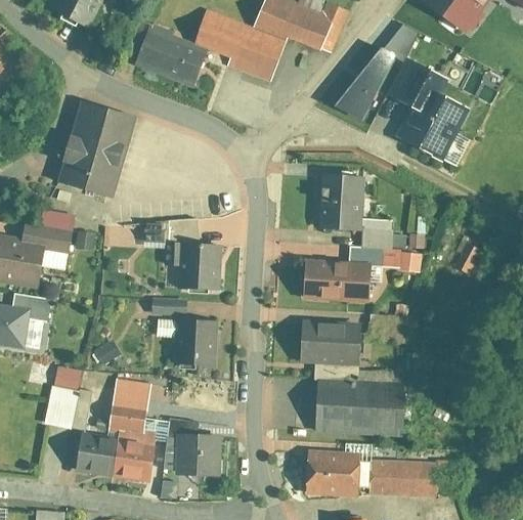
[(54,0),(51,8),(88,28),(102,0),(54,0)]
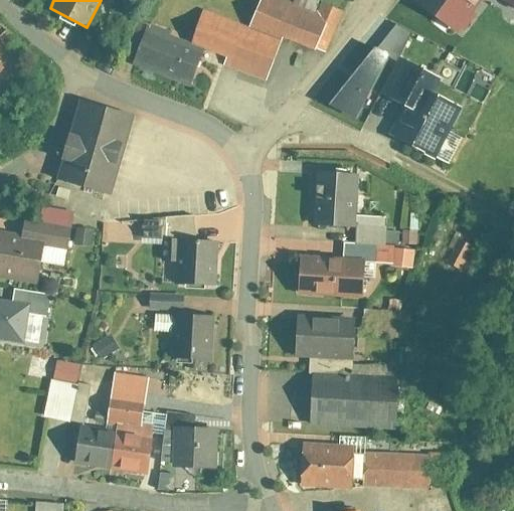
[(283,37),(324,53),(341,10),(312,0),(263,0),(253,25),(283,37)]
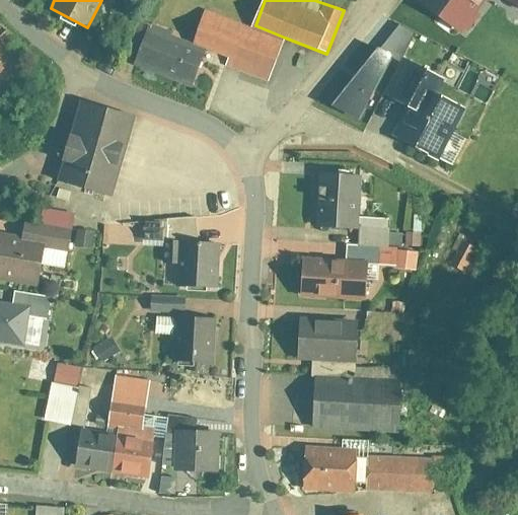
[(422,0),(457,28),(481,0),(422,0)]
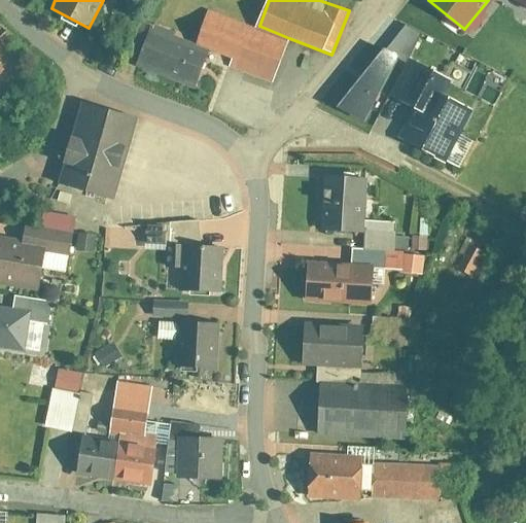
[(206,57),(273,81),(289,38),(207,9),(197,42),(193,53),(206,57)]
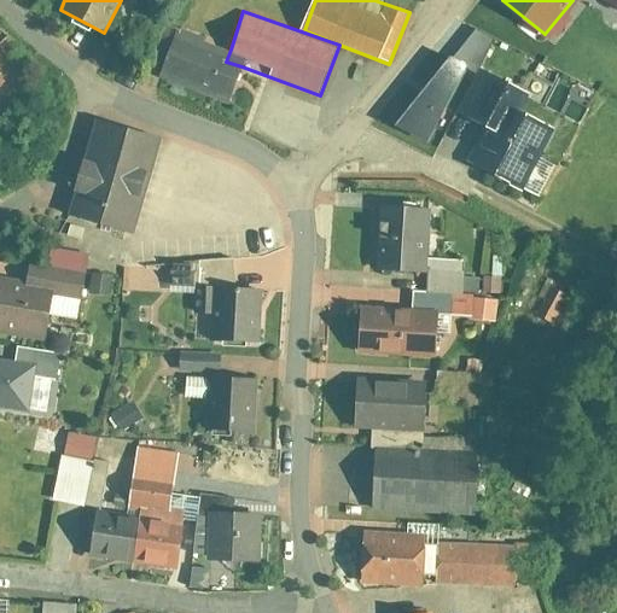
[(228,103),(242,66),(226,62),(231,50),(178,30),(158,76),(228,103)]
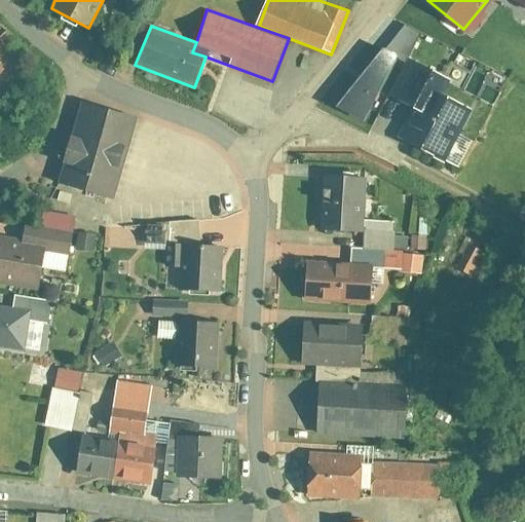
[(398,138),(446,161),(473,110),(439,95),(448,77),(408,58),(389,95),(414,107),(398,138)]
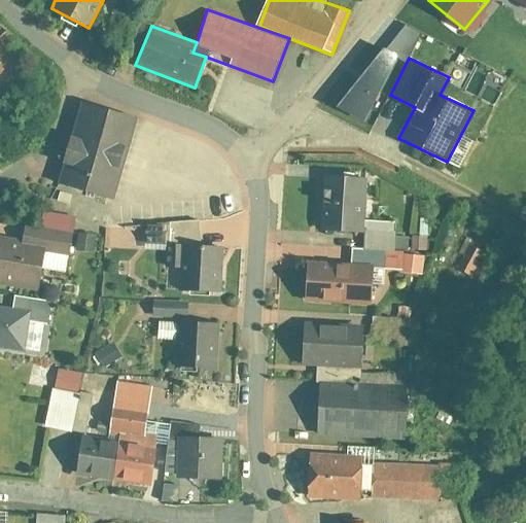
[(74,160),(69,180),(117,194),(140,112),(92,99),(82,131),(72,128),(64,157),(74,160)]
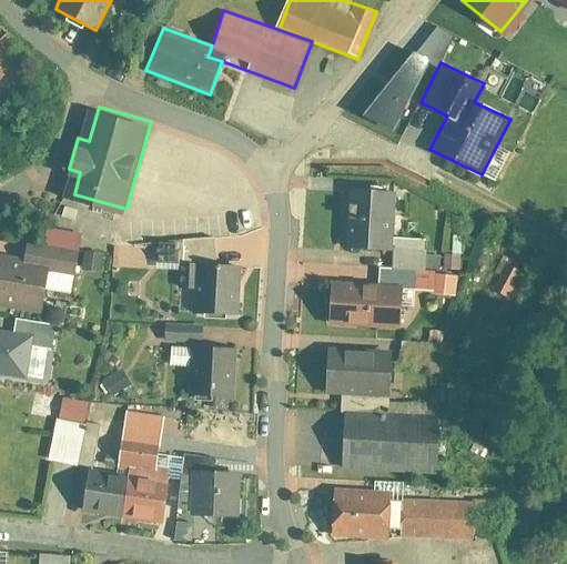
[(346,191),(343,244),(392,247),(394,192),(346,191)]
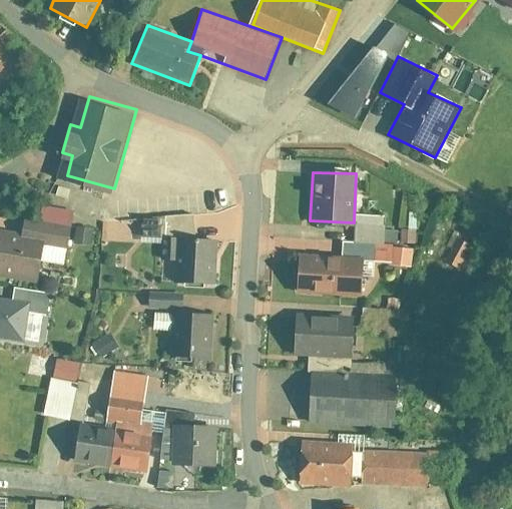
[(0,275),(38,280),(43,244),(0,237),(0,275)]
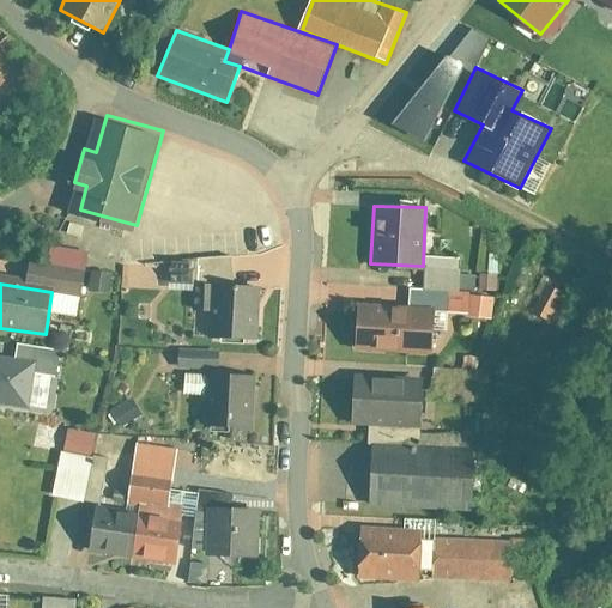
[(211,284),(212,339),(260,339),(260,285),(211,284)]
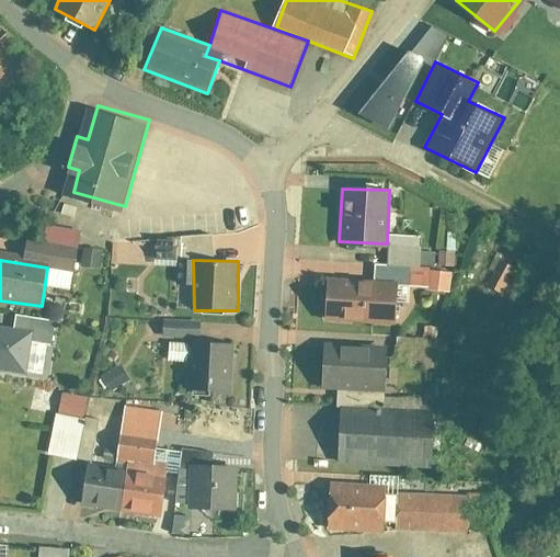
[(326,277),(321,317),(393,322),(398,283),(326,277)]
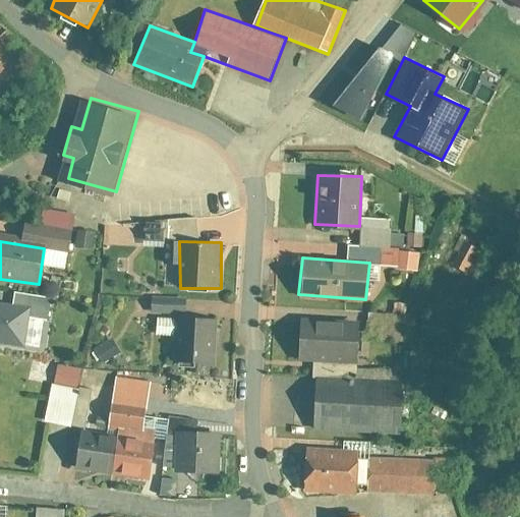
[(0,342),(23,346),(29,307),(0,303),(0,342)]
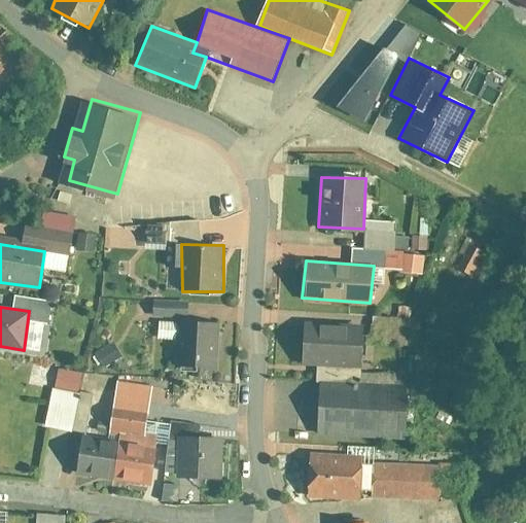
[(175,321),(176,368),(217,367),(217,320),(175,321)]
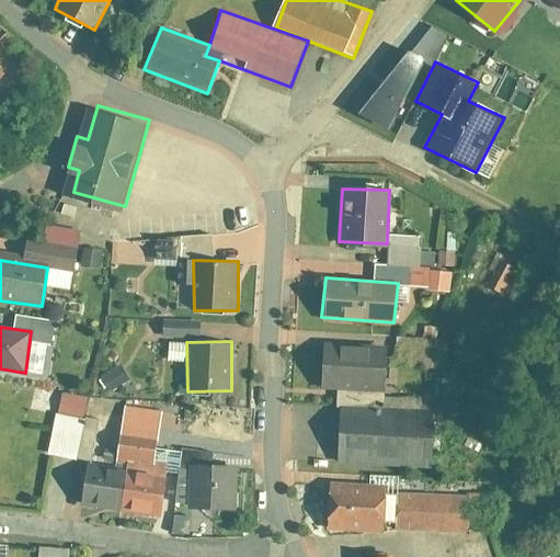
[(387,345),(323,342),(321,385),(385,389),(387,345)]
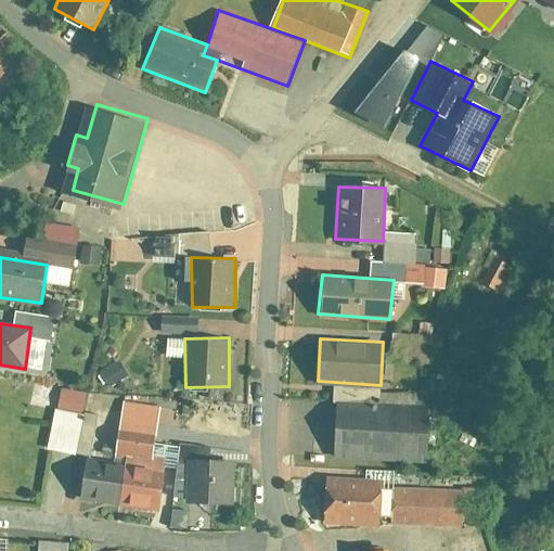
[(334,397),(332,451),(426,456),(428,401),(334,397)]
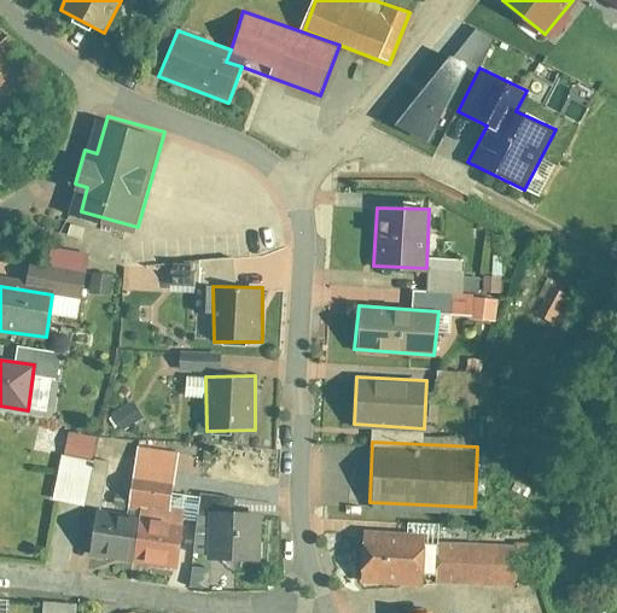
[(91,552),(133,558),(139,513),(98,506),(91,552)]
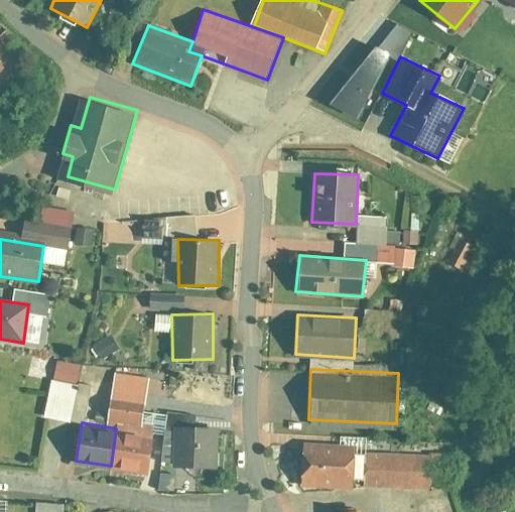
[(111,466),(145,470),(151,433),(116,428),(111,466)]
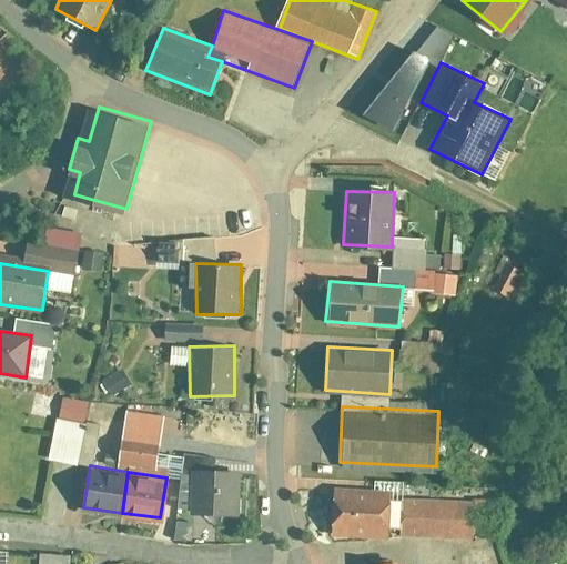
[(188,473),(189,513),(240,513),(239,472),(188,473)]
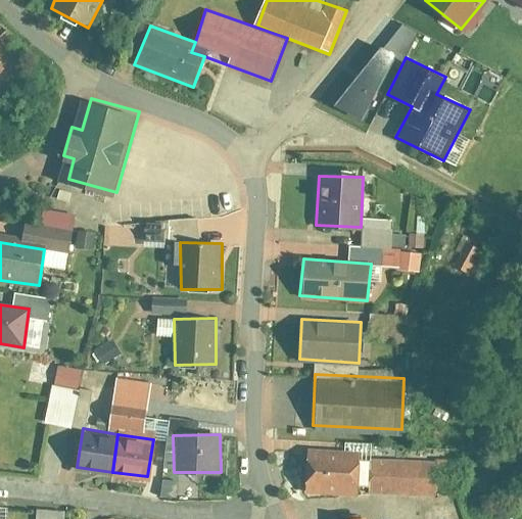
[(304,451),(303,492),(354,494),(358,453),(304,451)]
